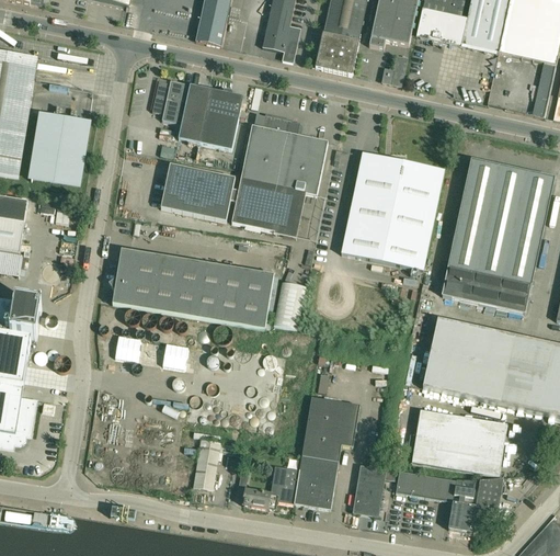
[(220,45),(229,0),(203,0),(194,40),(220,45)]
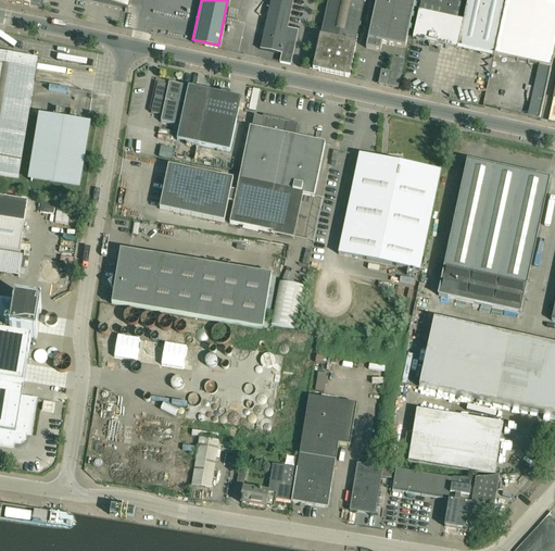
[(280,49),(286,24),(291,0),(268,0),(260,45),(280,49)]
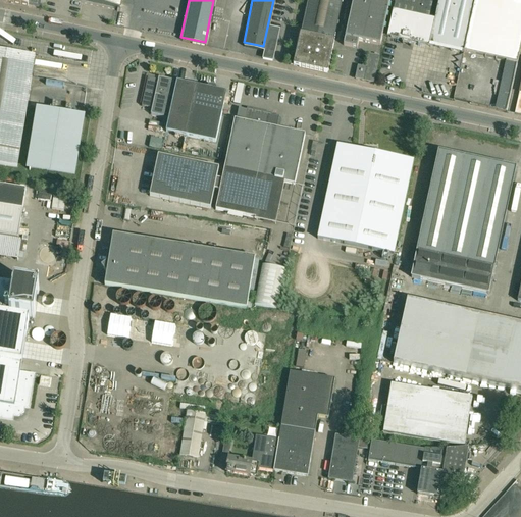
[(332,37),(341,0),(306,0),(293,61),(326,68),(333,37),(332,37)]
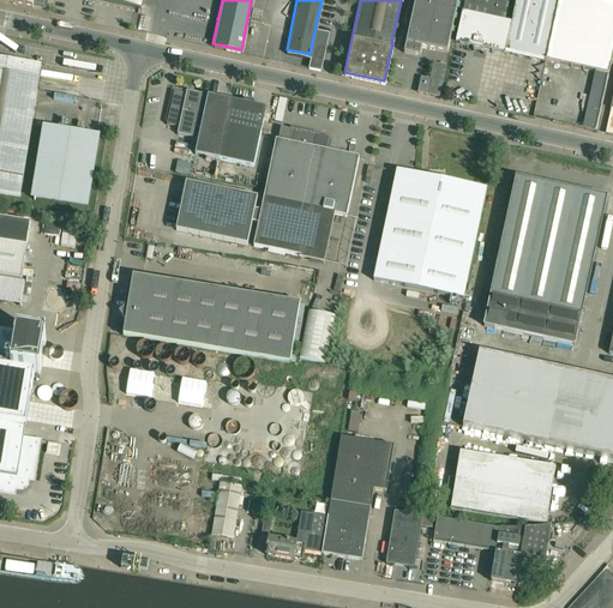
[(421,42),(446,48),(456,0),(413,0),(403,48),(419,52),(421,42)]
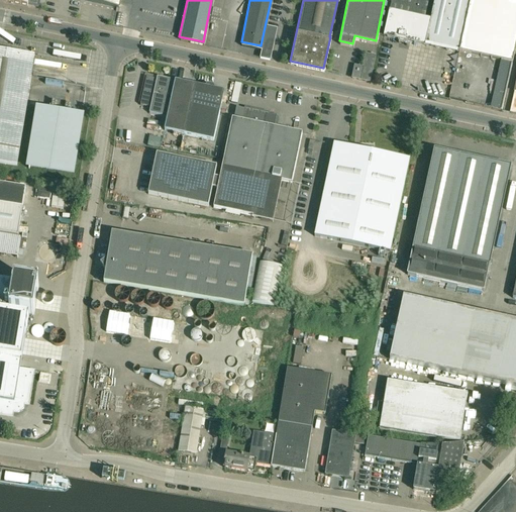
[(389,0),(388,8),(394,9),(389,32),(405,36),(405,35),(458,47),(458,46),(468,0),(389,0)]
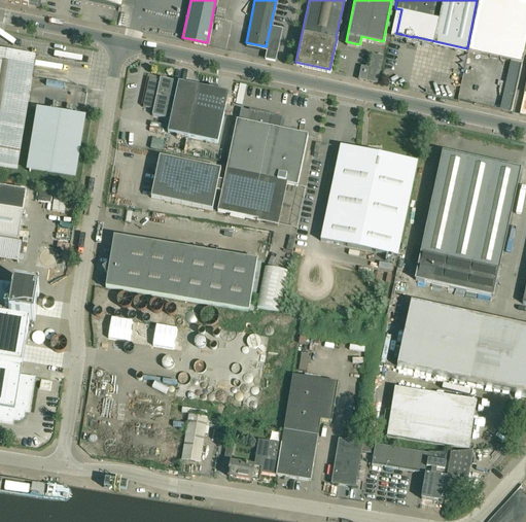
[(477,0),(467,47),(521,59),(525,35),(525,0),(477,0)]
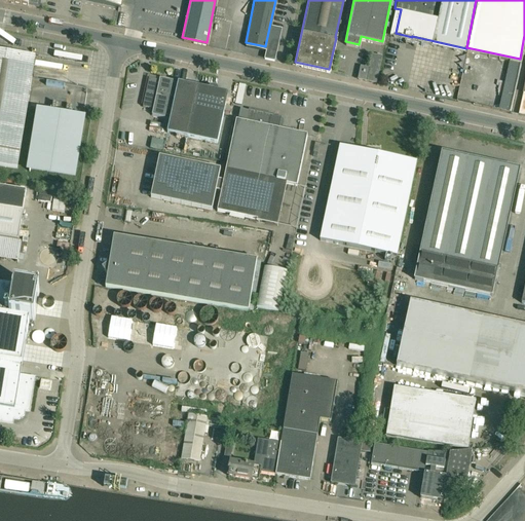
[(264,54),(273,57),(280,25),(270,23),(265,46),(264,54)]
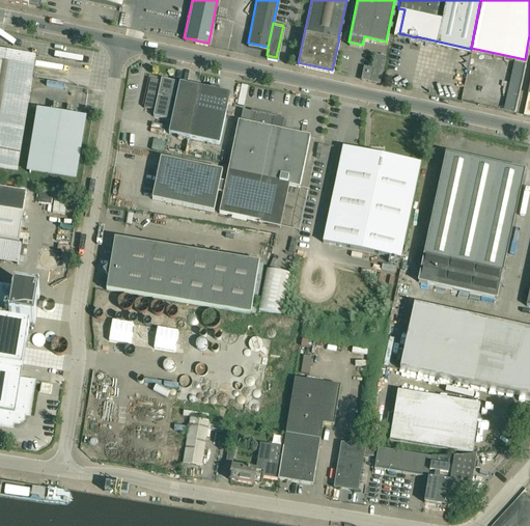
[(35,53),(0,46),(0,163),(17,166),(35,53)]
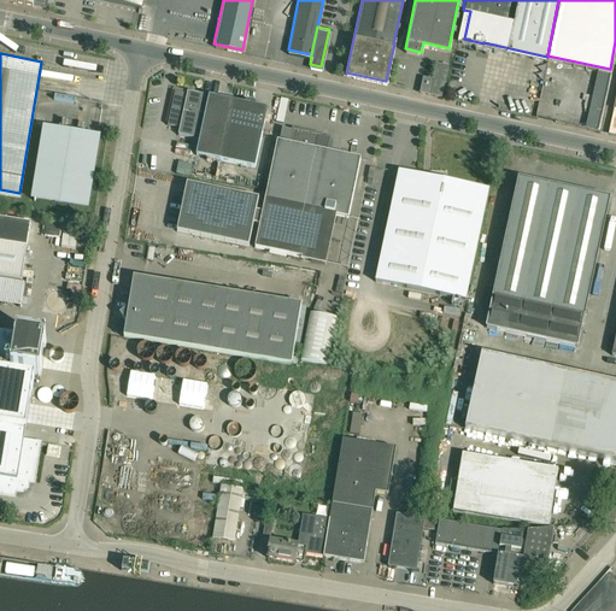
[(174,87),(166,121),(176,122),(177,119),(180,121),(177,130),(193,134),(203,90),(187,87),(186,89),(174,87)]
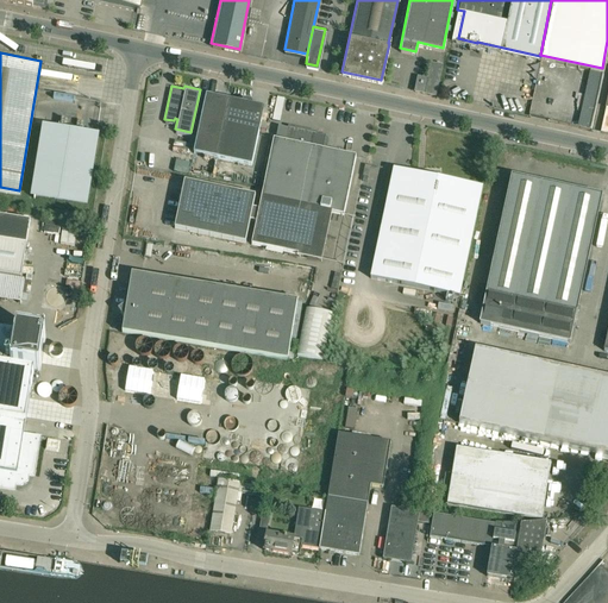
[(242,98),(229,95),(206,90),(193,149),(251,161),(263,102),(251,100),(251,98),(250,96),(244,95),(242,96),(242,98)]
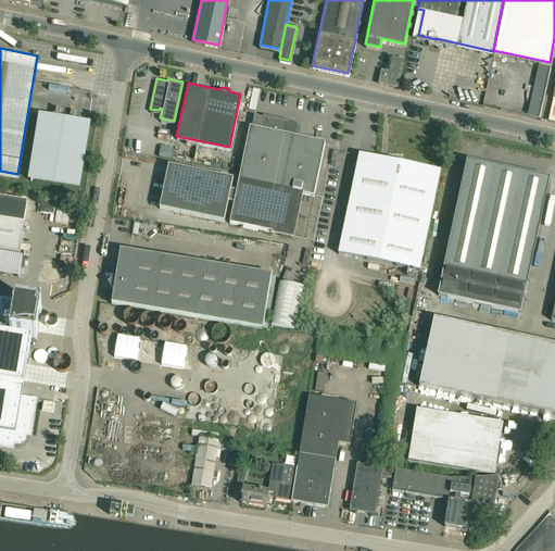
[(293,233),(302,190),(313,192),(325,138),(294,132),(294,129),(298,130),(299,121),(289,119),(289,116),(262,111),(262,113),(251,111),(249,121),(251,121),(251,123),(249,122),(236,187),(230,186),(232,175),(167,161),(159,204),(223,218),(228,197),(234,198),(228,220),(293,233)]
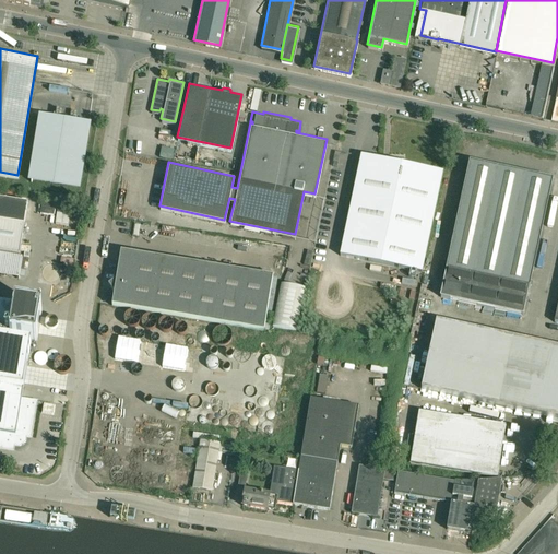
[(360,151),(340,251),(420,268),(442,167),(360,151)]
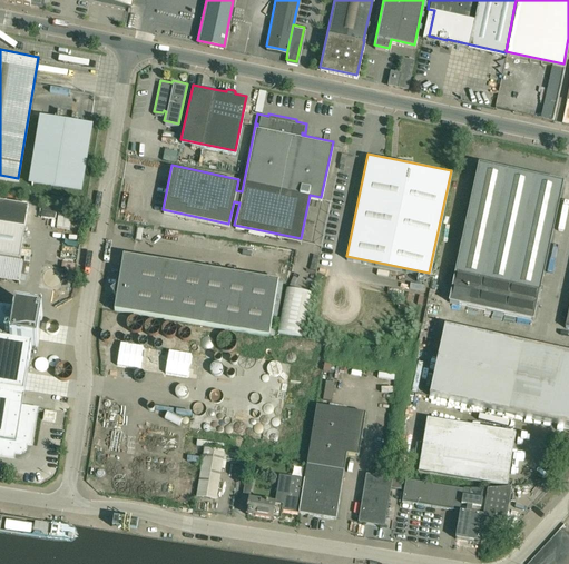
[(479,161),(455,269),(449,298),(532,316),(538,288),(561,179),(479,161)]
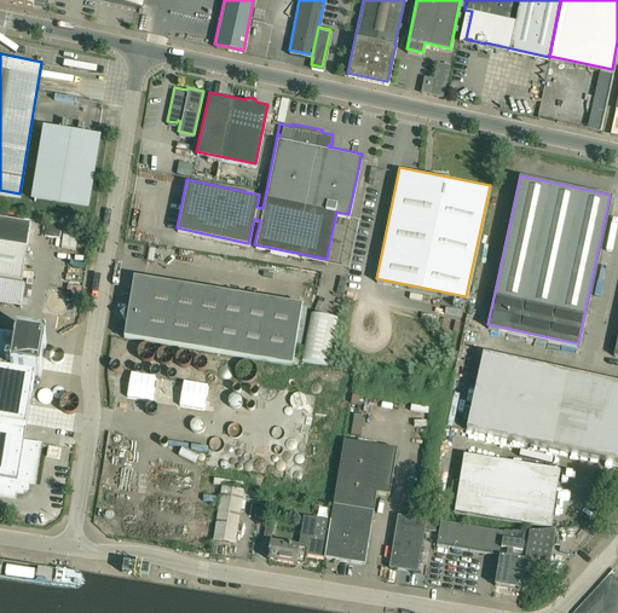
[(0,238),(26,243),(29,220),(0,214),(0,238)]
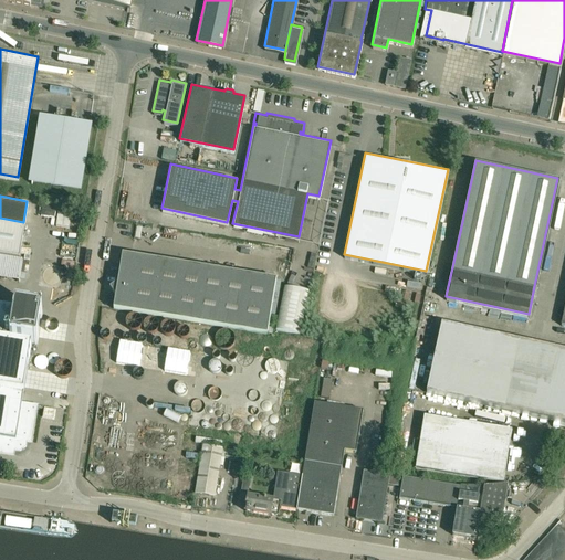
[(0,250),(19,253),(23,222),(0,218),(0,250)]
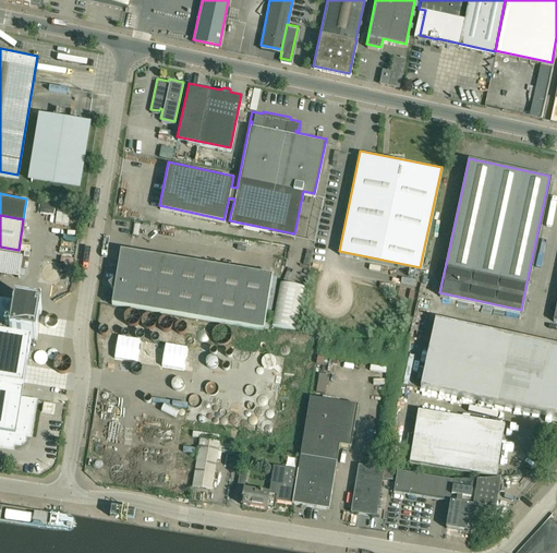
[(271,272),(207,261),(120,247),(116,274),(110,278),(109,283),(113,288),(111,301),(263,325),(271,272)]
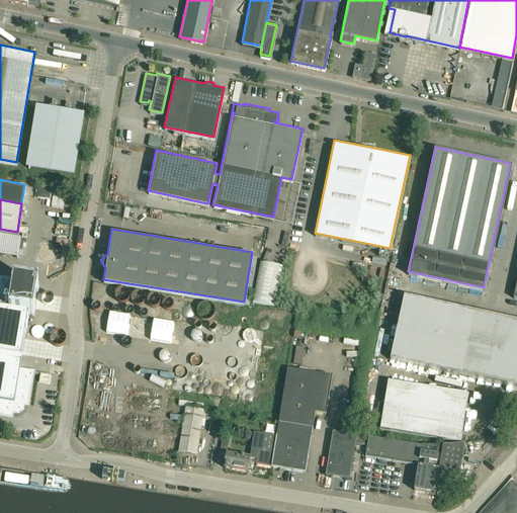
[(0,251),(16,254),(19,234),(0,230),(0,251)]
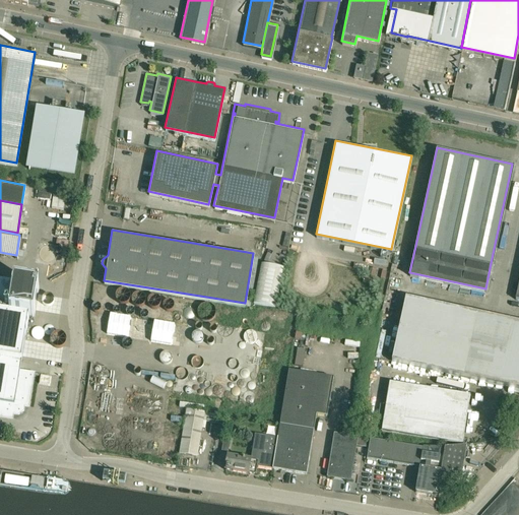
[(252,300),(273,305),(282,265),(260,260),(252,300)]
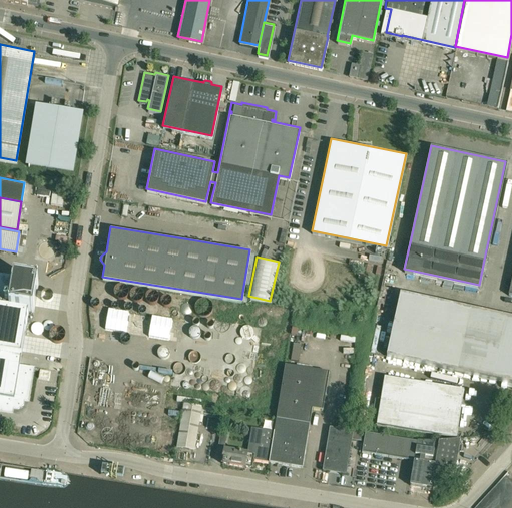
[(38,279),(0,272),(0,406),(11,408),(12,404),(17,404),(22,401),(22,396),(27,397),(33,364),(19,362),(28,308),(33,309),(38,279)]
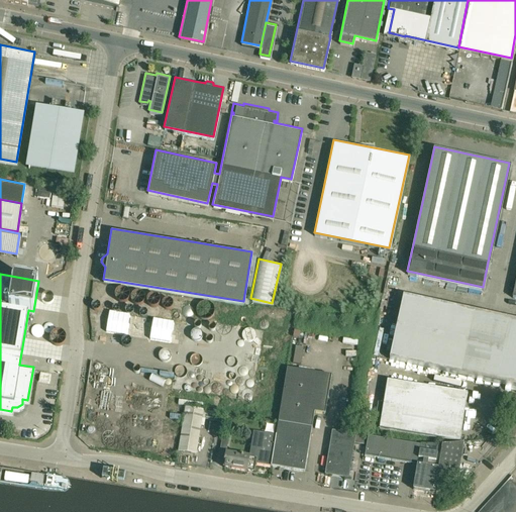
[(515,383),(515,316),(402,292),(389,355),(515,383)]
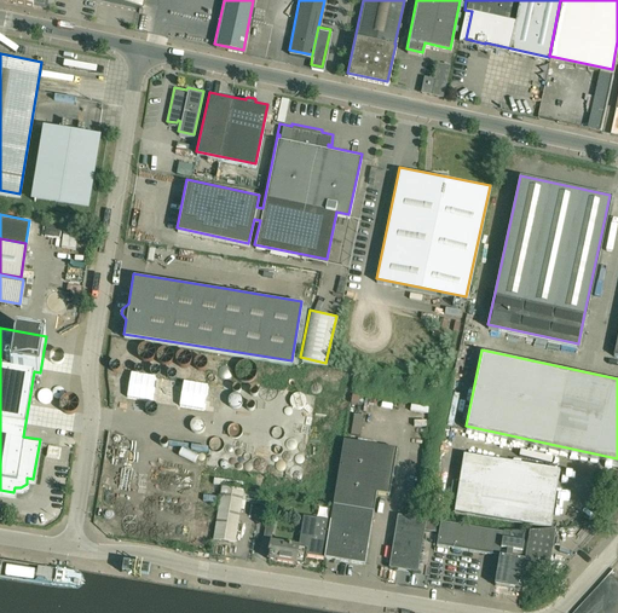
[(346,429),(359,432),(363,411),(350,409),(346,429)]
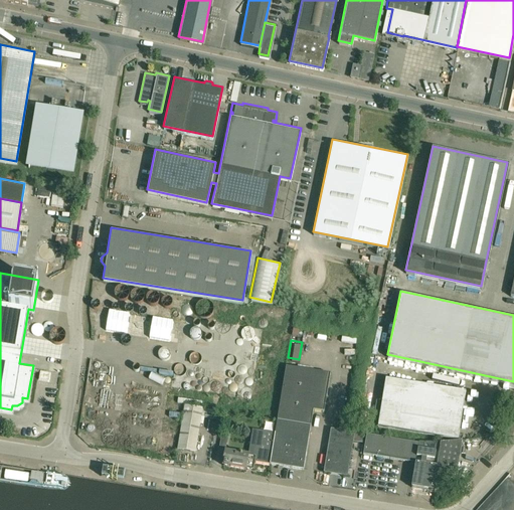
[(303,466),(310,421),(313,406),(323,408),(330,369),(285,362),(275,429),(269,460),(303,466)]
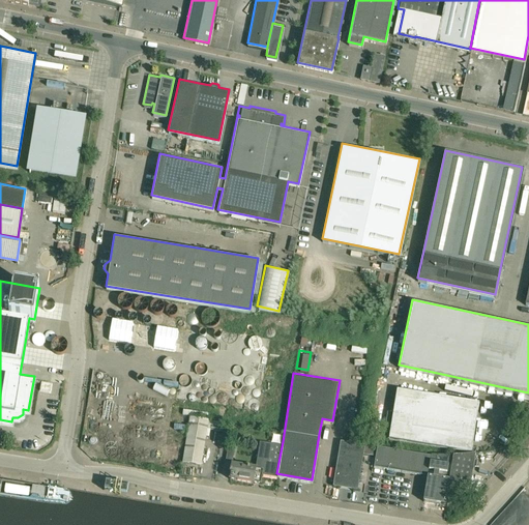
[(397,385),(388,435),(470,448),(478,399),(397,385)]
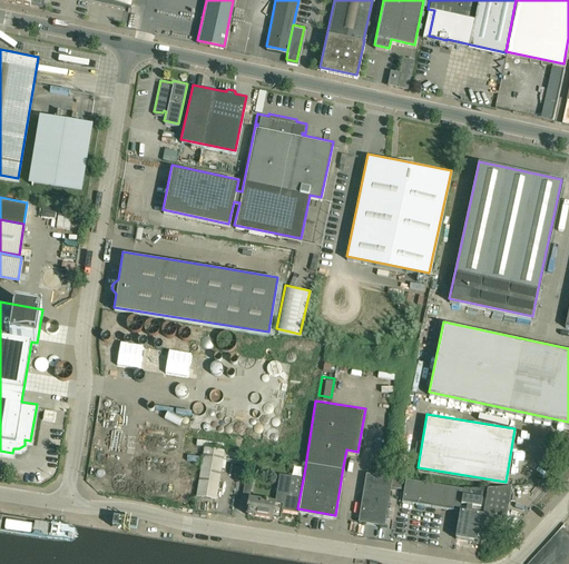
[(204,444),(196,492),(215,495),(224,447),(204,444)]
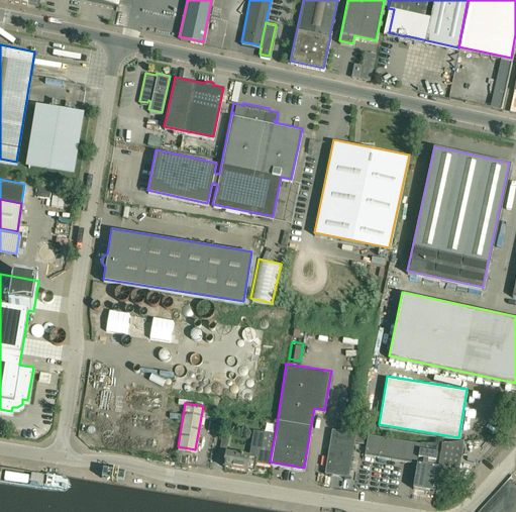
[(331,426),(324,471),(348,475),(353,439),(364,440),(366,432),(331,426)]
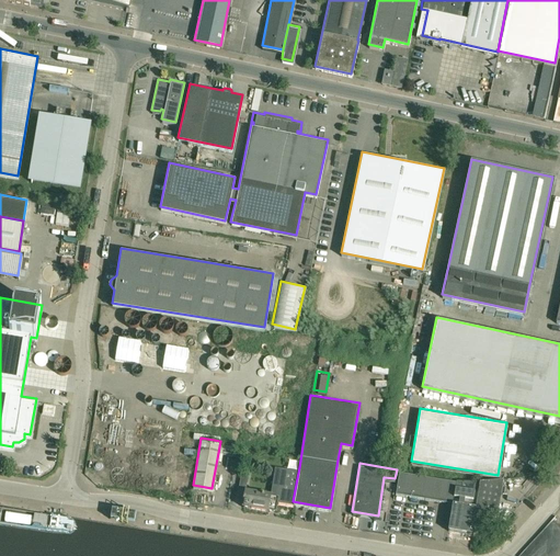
[(249,465),(241,464),(238,481),(246,484),(249,465)]
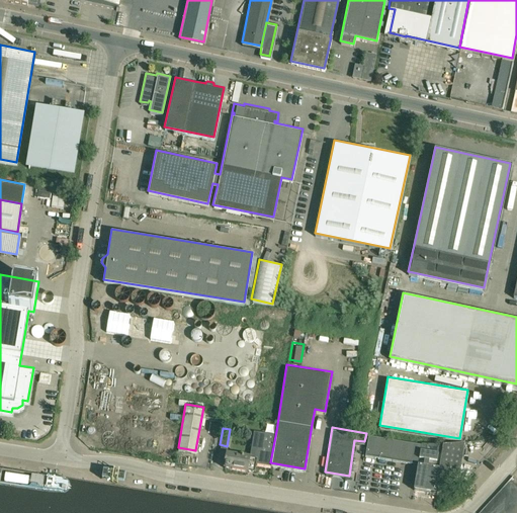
[(270,462),(276,431),(253,428),(249,453),(226,449),(224,463),(247,467),(248,466),(254,467),(256,460),(270,462)]
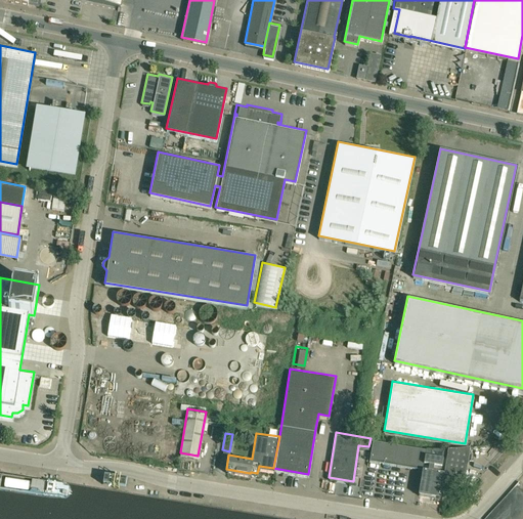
[(388,461),(423,467),(426,446),(373,438),(368,458),(388,461)]
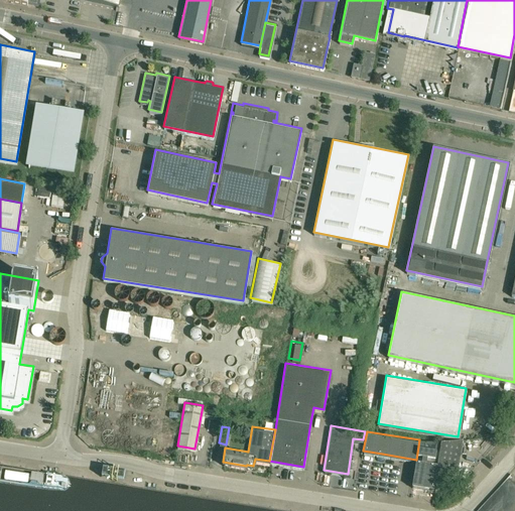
[(436,466),(440,439),(419,438),(419,439),(416,460),(412,484),(432,488),(436,466)]
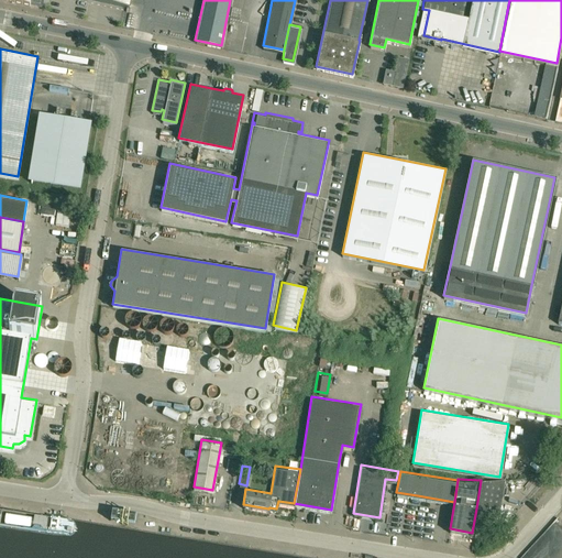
[(481,480),(476,509),(499,513),(505,479),(481,480)]
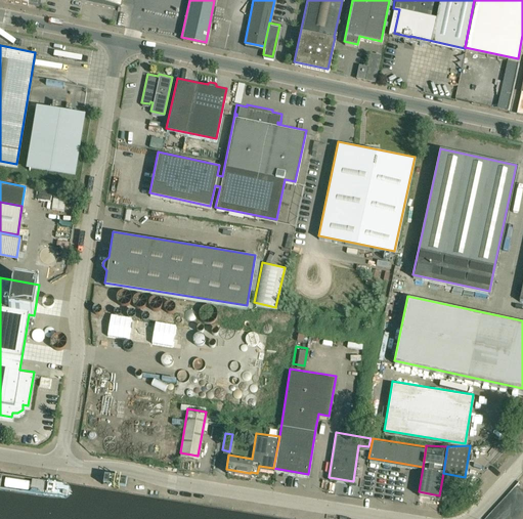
[(103,473),(103,475),(102,480),(125,484),(126,479),(126,477),(126,475),(104,472),(103,473)]
